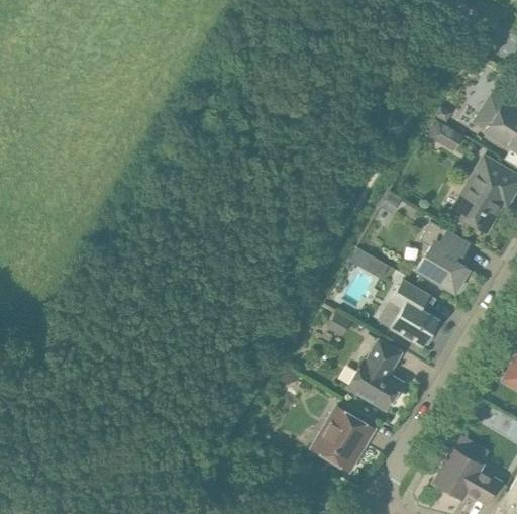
[(516,153),(516,112),(503,104),(485,133),(516,153)]
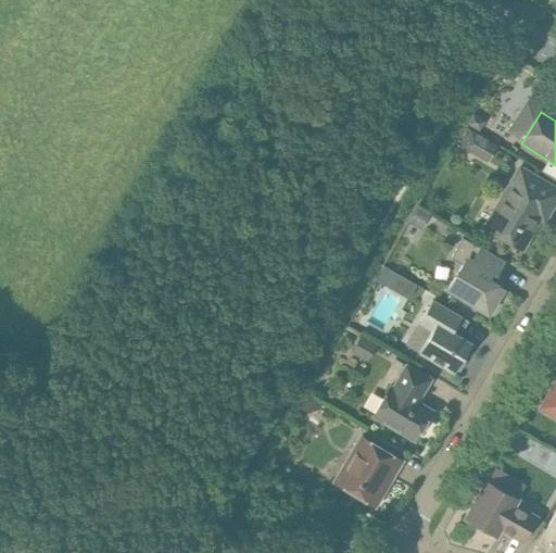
[(479,135),(484,127),(483,123),(472,116),(466,127),(479,135)]
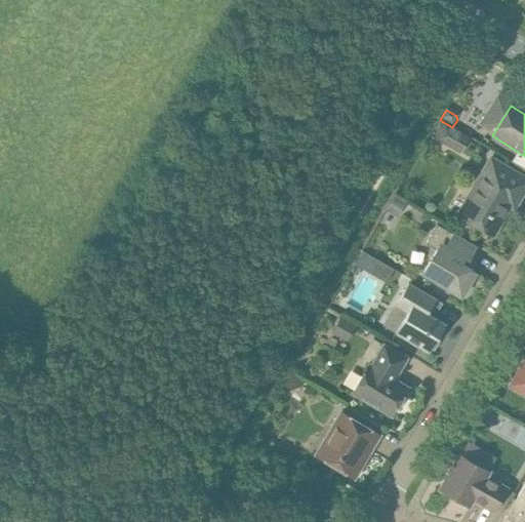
[(461,156),(469,148),(452,132),(445,142),(461,156)]
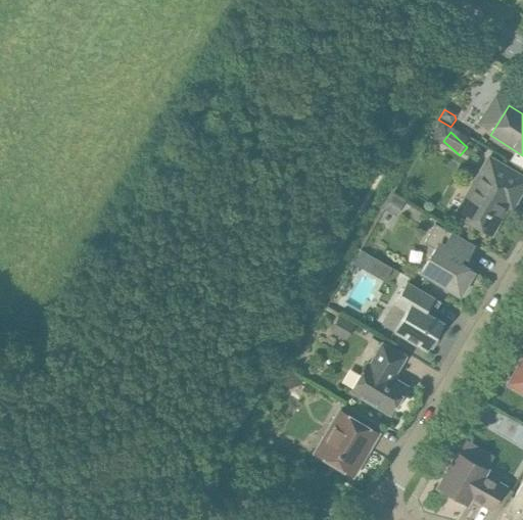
[(512,209),(522,189),(522,180),(488,159),(472,187),(478,190),(461,220),(490,237),(508,207),(512,209)]
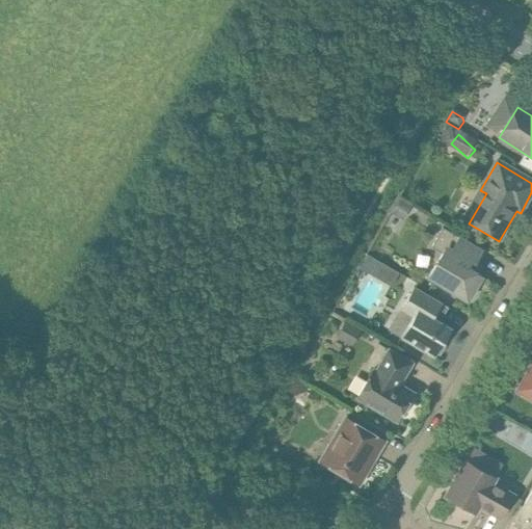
[(400,200),(390,214),(402,221),(411,207),(400,200)]
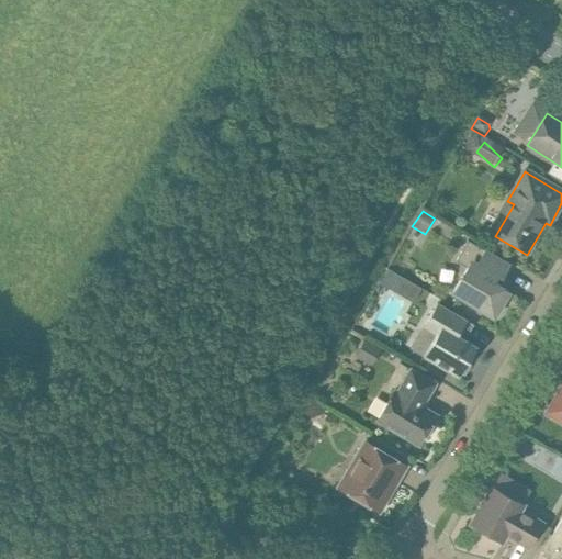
[(502,281),(509,268),(468,243),(456,263),(467,270),(451,295),(493,321),(509,293),(494,284),(498,279),(502,281)]
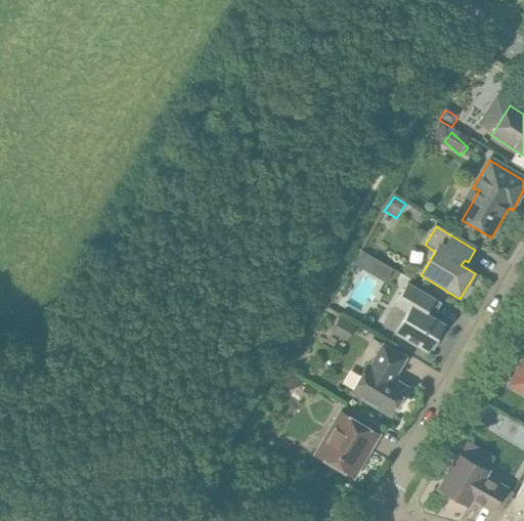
[(432,352),(438,342),(436,340),(444,326),(427,315),(435,301),(407,285),(394,306),(406,314),(395,335),(428,354),(430,350),(432,352)]
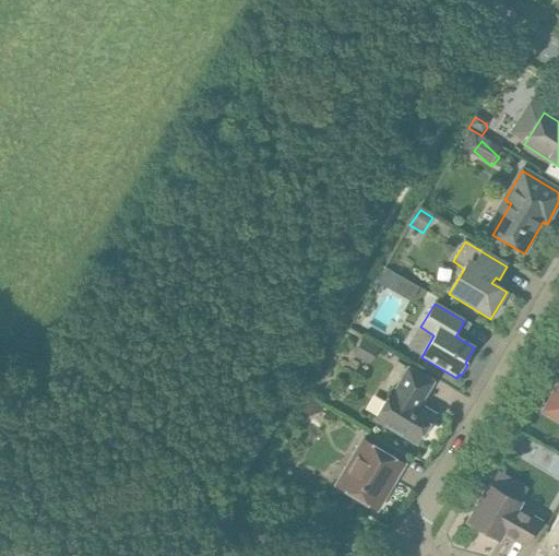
[(363,339),(353,356),(369,366),(380,349),(363,339)]
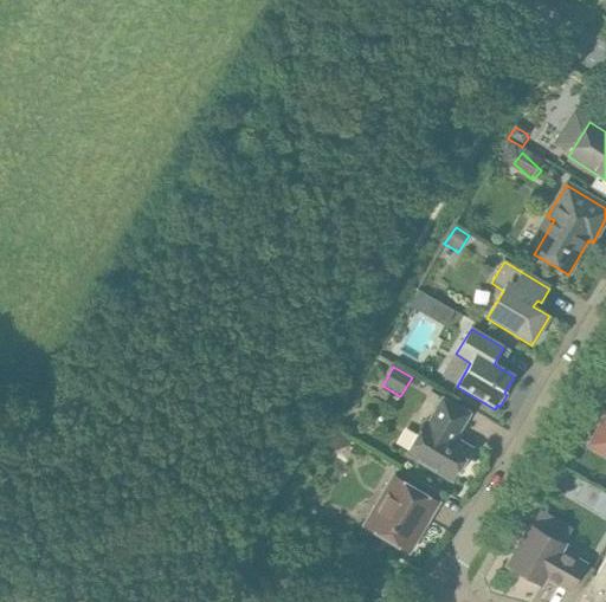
[(427,424),(425,422),(406,455),(451,483),(471,450),(452,439),(457,432),(458,433),(469,415),(443,400),(427,424)]
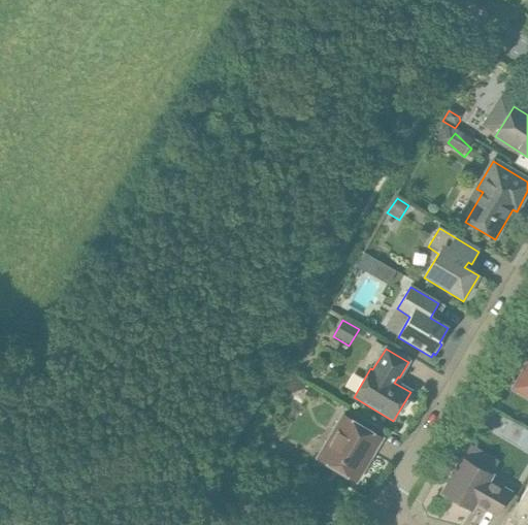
[(527,366),(523,375),(521,374),(512,390),(527,399),(527,366)]
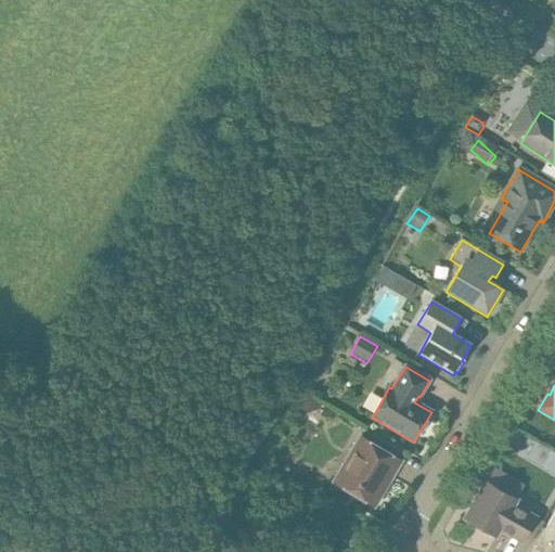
[(374,508),(401,462),(360,438),(333,483),(374,508)]
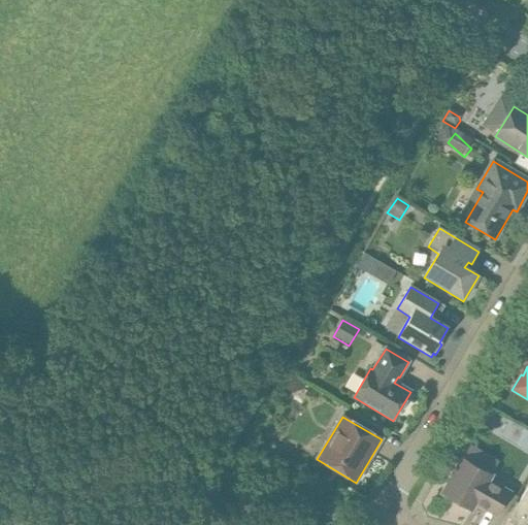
[(527,432),(519,449),(527,453),(527,432)]
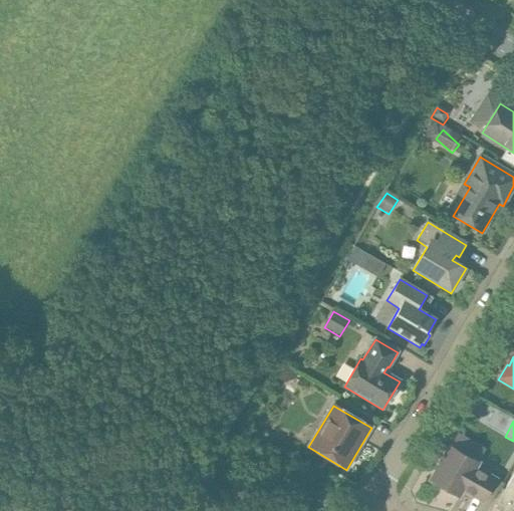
[(475,468),(478,464),(485,451),(458,435),(431,481),(458,497),(462,490),(483,503),(496,480),(475,468)]
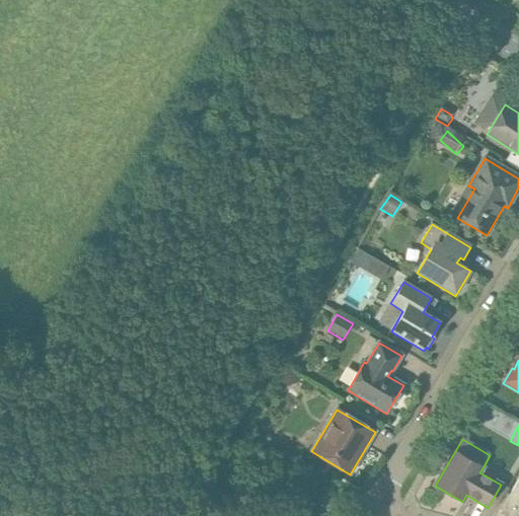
[(518,503),(518,478),(509,497),(518,503)]
